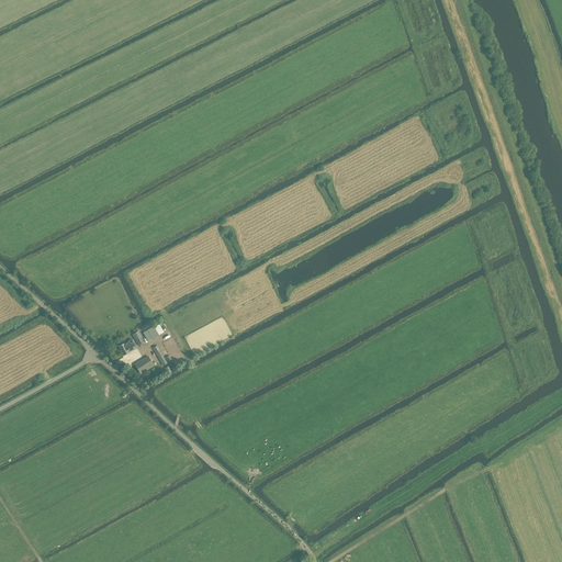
[(159,325),(154,327),(158,336),(164,333),(159,325)]
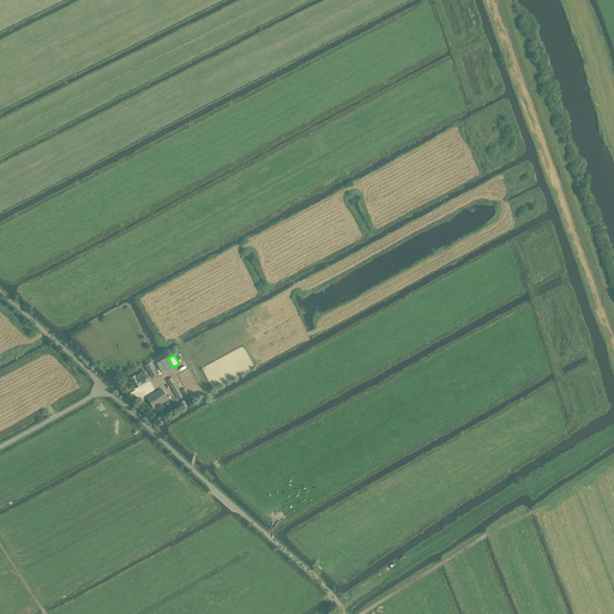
[(168,357),(156,363),(162,373),(173,367),(168,357)]
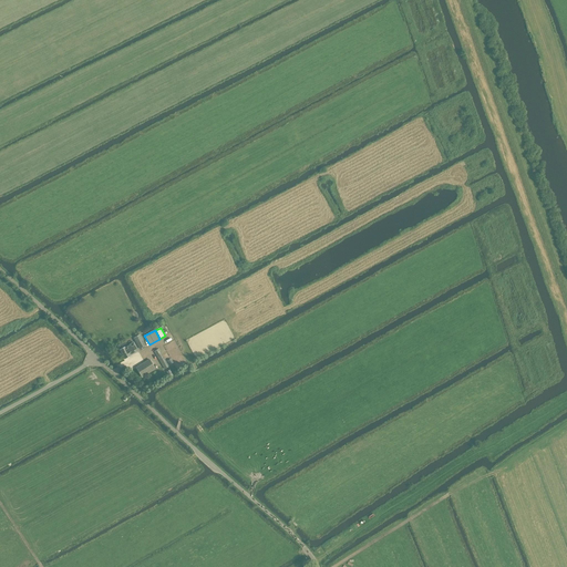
[(140,349),(146,346),(140,334),(133,339),(140,349)]
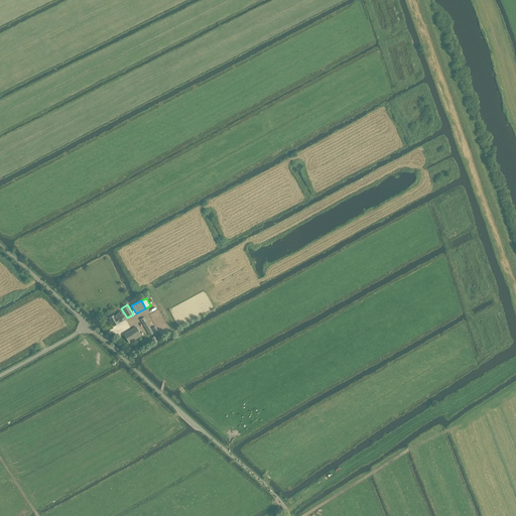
[(116,315),(114,311),(107,314),(114,328),(118,325),(126,320),(122,312),(116,315)]
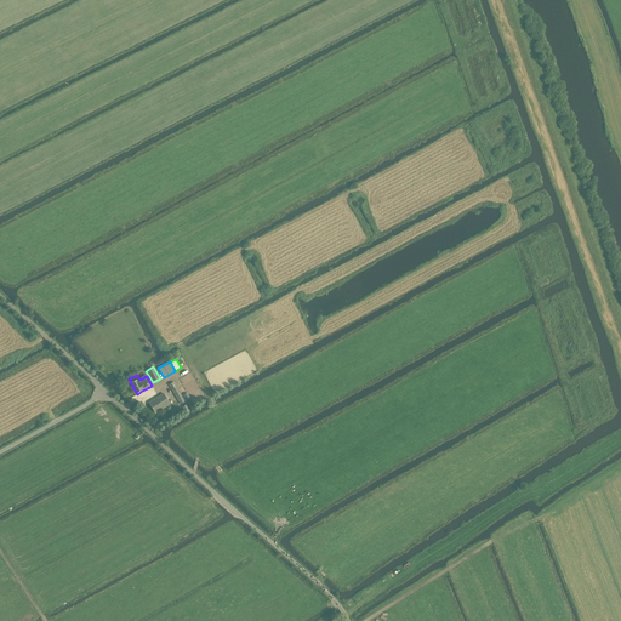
[(180,404),(184,402),(174,382),(169,386),(180,404)]
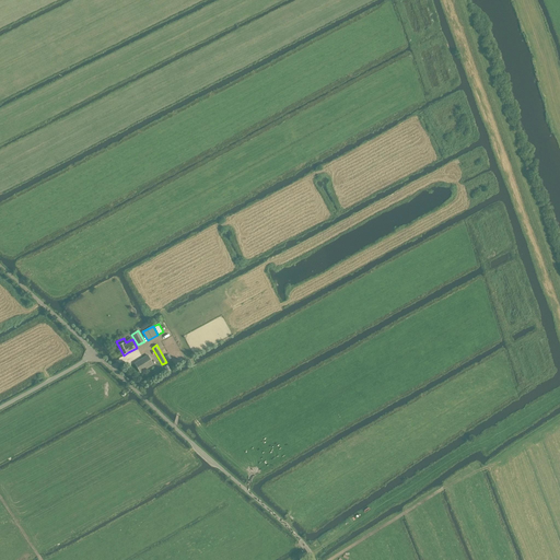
[(140,373),(153,364),(148,356),(135,363),(140,373)]
